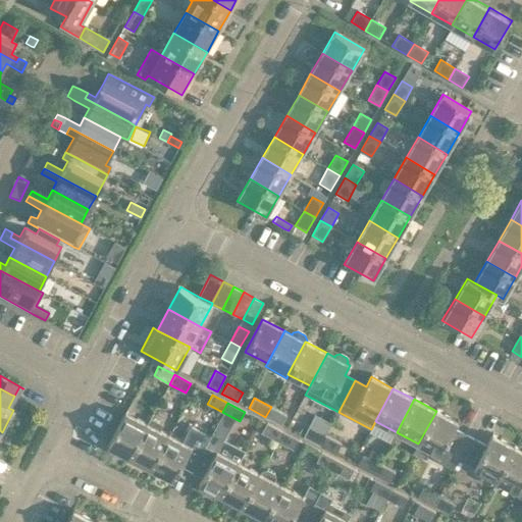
[(271,407),(265,417),(281,425),(286,415),(271,407)]
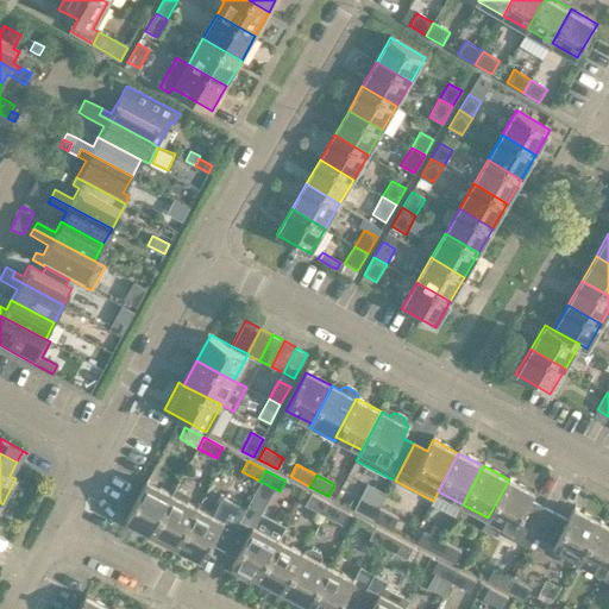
[(126,519),(125,521),(126,521),(126,522),(129,526),(132,528),(137,531),(140,529),(142,529),(143,528),(151,532),(151,533),(173,494),(146,479),(126,519)]
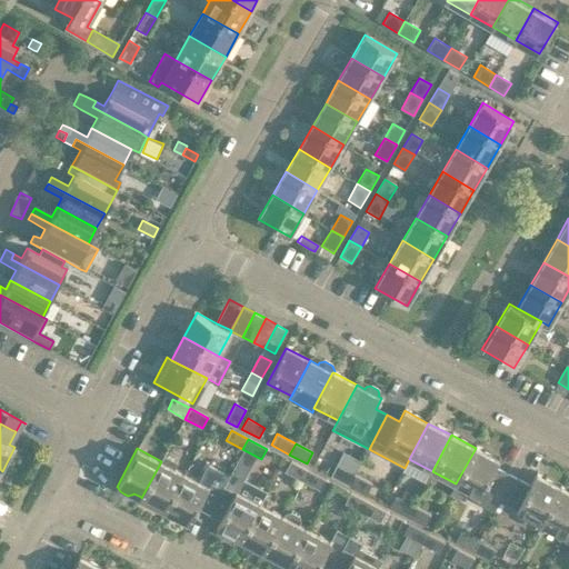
[(480,497),(483,492),(496,498),(508,473),(497,467),(500,461),(476,448),(456,483),(450,493),(463,500),(468,490),(480,497)]
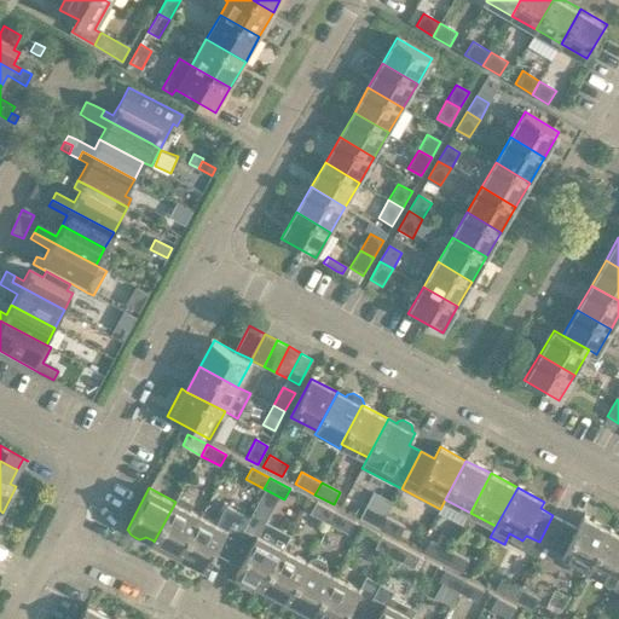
[(154,541),(152,543),(154,544),(156,548),(160,550),(165,553),(168,553),(169,551),(169,553),(171,550),(179,555),(180,555),(201,515),(190,509),(194,503),(179,496),(175,502),(154,542),(154,541)]
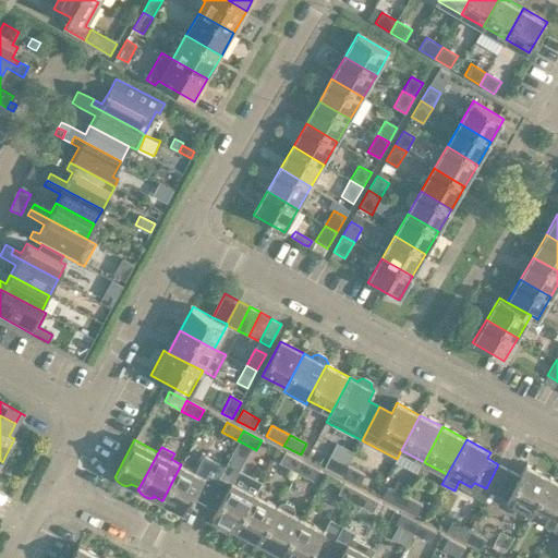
[(296,472),(302,461),(284,452),(279,462),(296,472)]
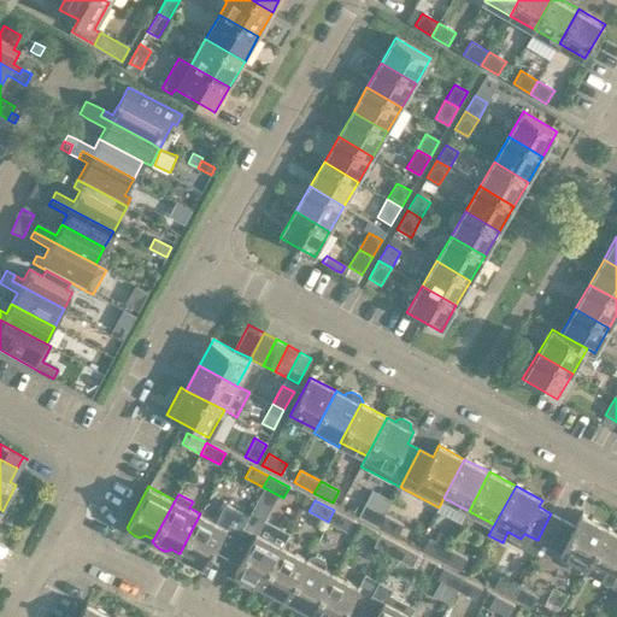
[(178,553),(177,554),(178,556),(181,559),(184,562),(189,563),(194,564),(194,563),(195,564),(195,562),(204,566),(204,568),(204,569),(217,545),(229,552),(248,516),(225,504),(216,522),(200,513),(180,553),(178,553)]
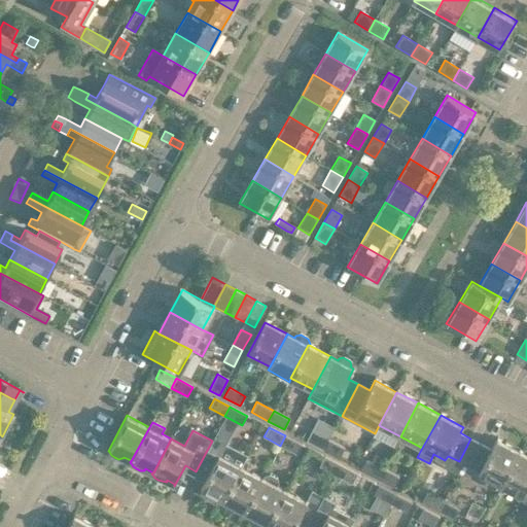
[(323,450),(328,440),(312,430),(306,441),(323,450)]
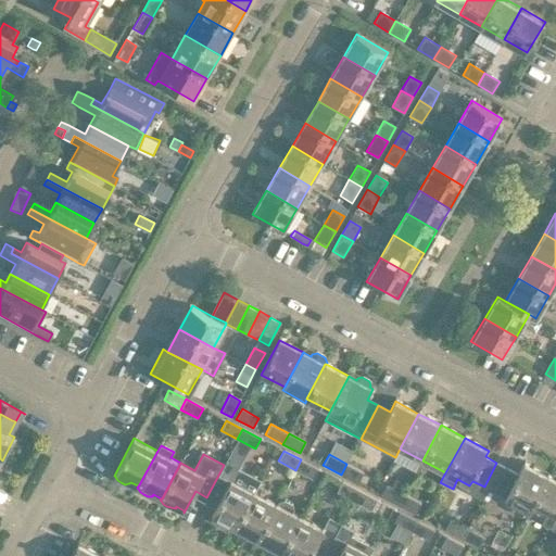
[(301,459),(295,470),(312,479),(317,468),(301,459)]
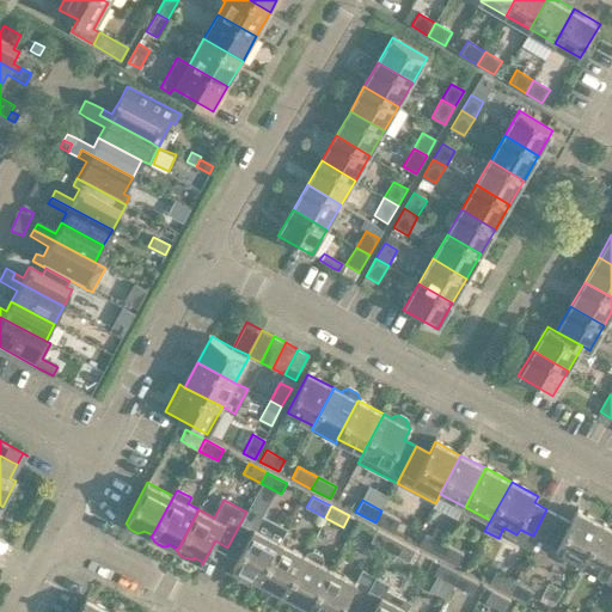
[(227,548),(225,552),(237,560),(233,567),(259,580),(279,542),(281,543),(288,528),(262,515),(249,508),(246,512),(227,548)]
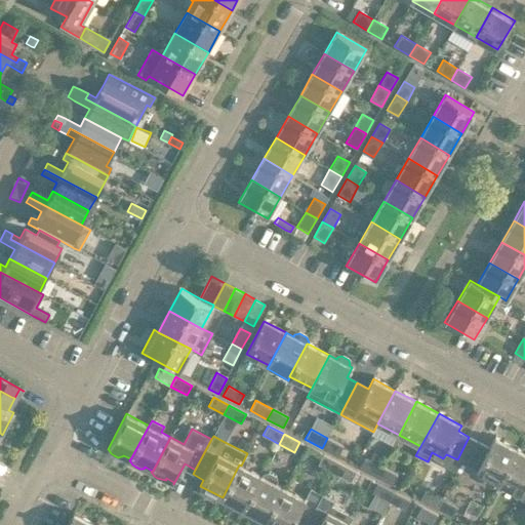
[(469,437),(457,459),(467,466),(479,442),(469,437)]
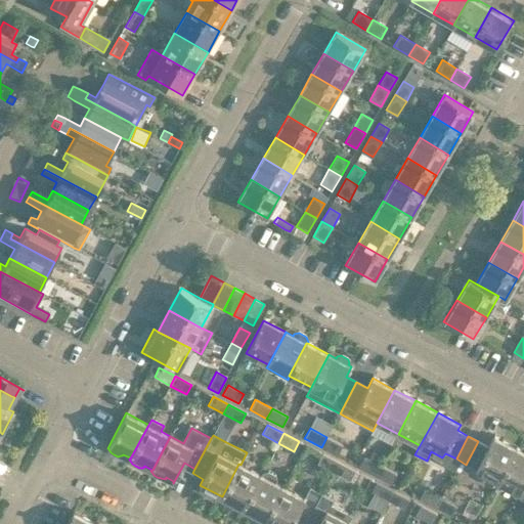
[(494,436),(489,447),(478,441),(466,465),(477,470),(476,471),(484,475),(483,478),(484,482),(493,487),(496,485),(498,482),(517,447),(494,436)]
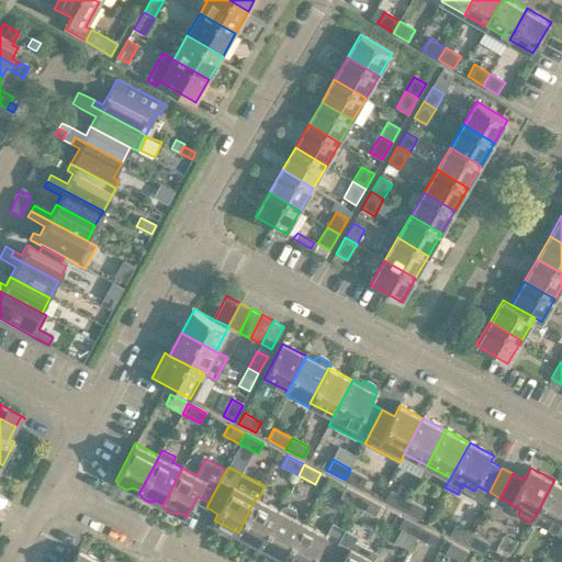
[(350,469),(345,480),(361,489),(368,478),(350,469)]
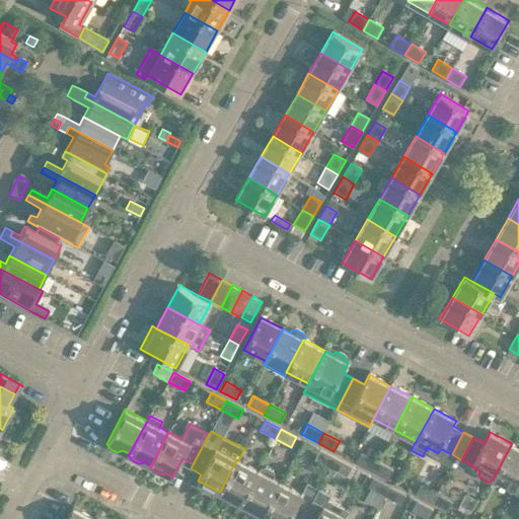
[(494,477),(515,489),(518,480),(518,446),(512,443),(494,477)]
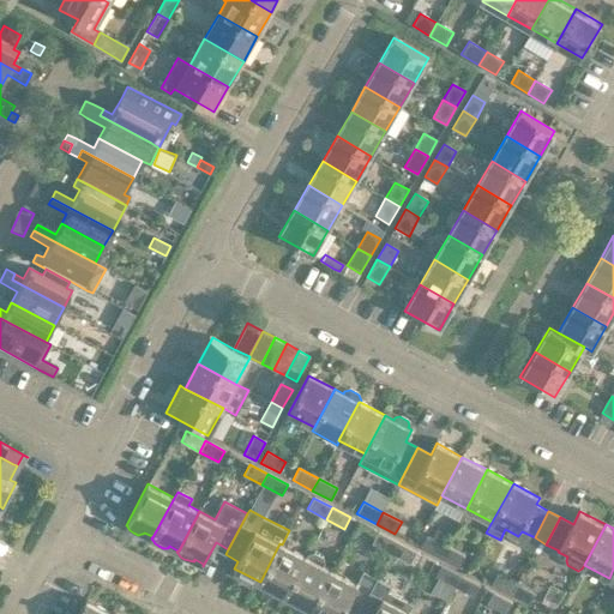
[(390,553),(396,541),(378,531),(372,543),(390,553)]
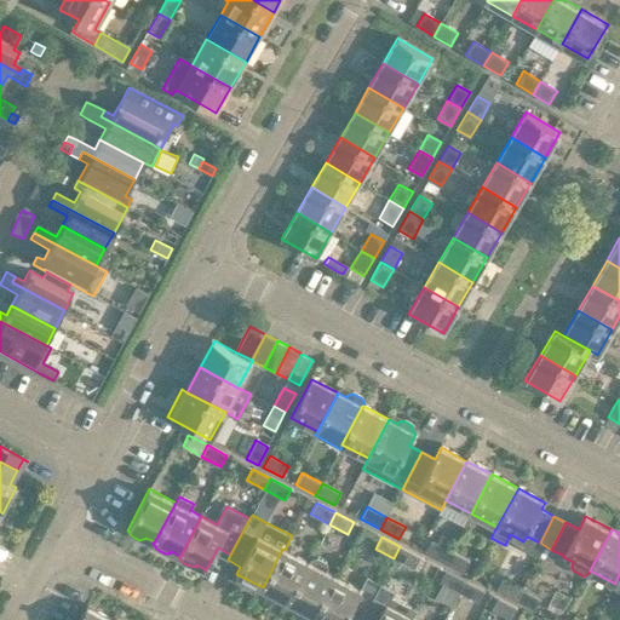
[(445,563),(451,551),(431,541),(424,552),(445,563)]
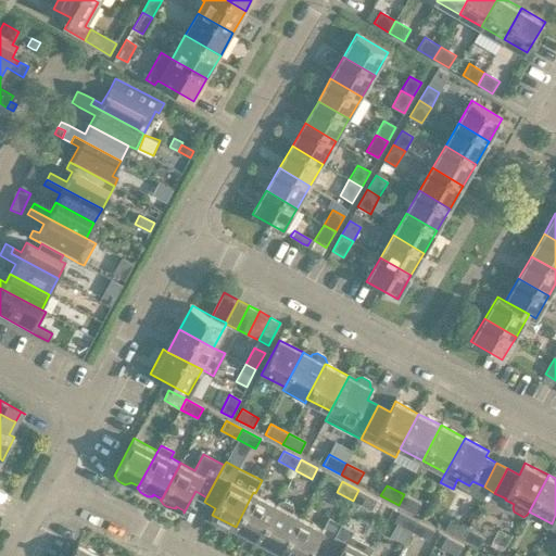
[(358,490),(353,501),(370,509),(376,500),(358,490)]
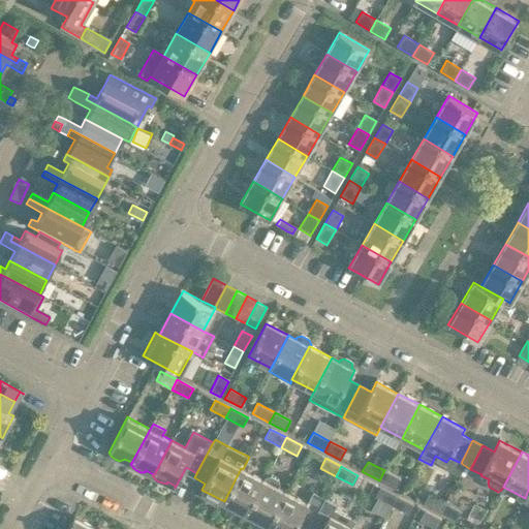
[(224,501),(246,512),(263,479),(243,469),(241,468),(224,501)]
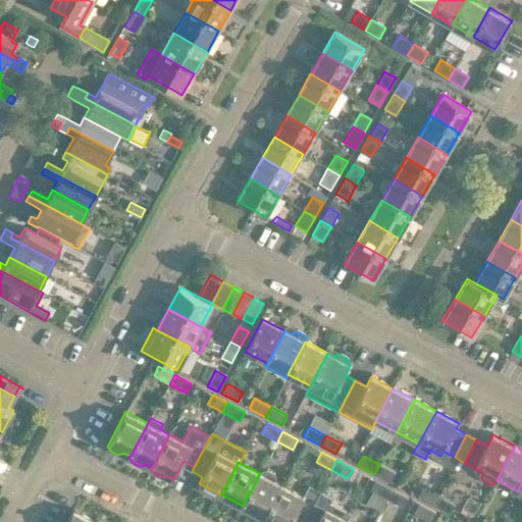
[(379,464),(374,474),(389,482),(396,472),(379,464)]
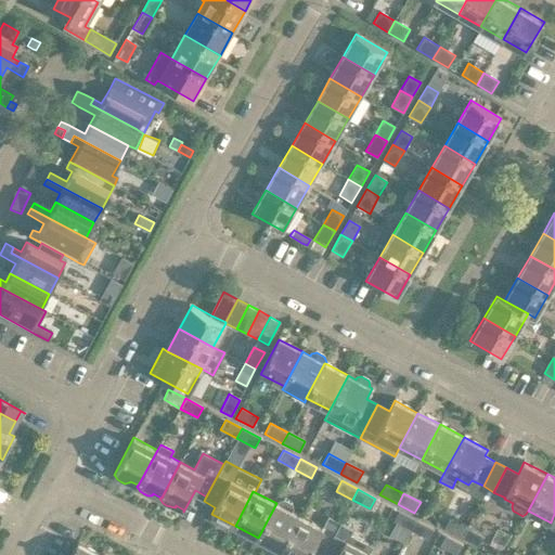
[(281,550),(299,516),(291,511),(292,508),(291,503),(283,499),(278,501),(276,503),(258,538),(281,550)]
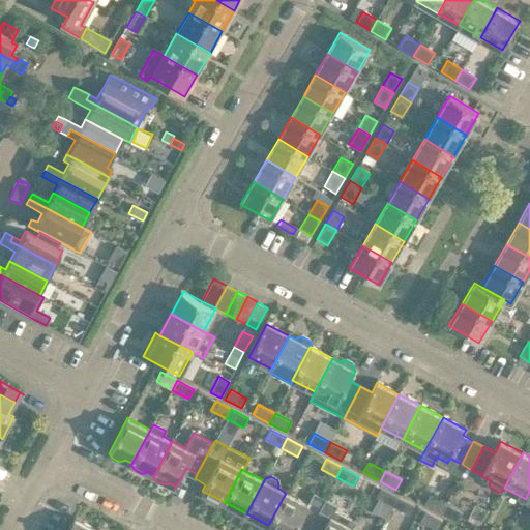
[(391,506),(396,496),(381,488),(376,498),(391,506)]
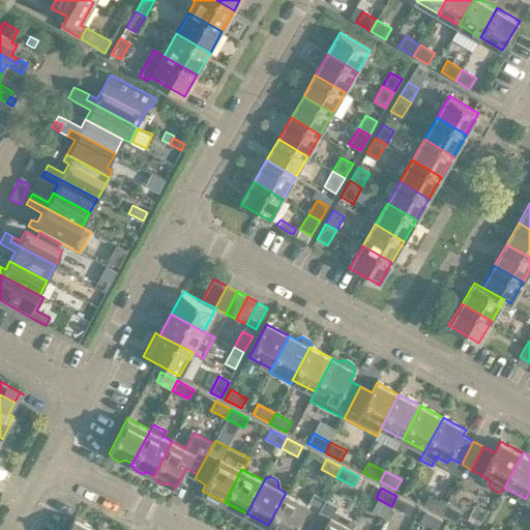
[(294,529),(296,527),(302,529),(307,529),(324,500),(313,494),(307,504),(286,493),(268,525),(267,527),(268,529),(294,529)]
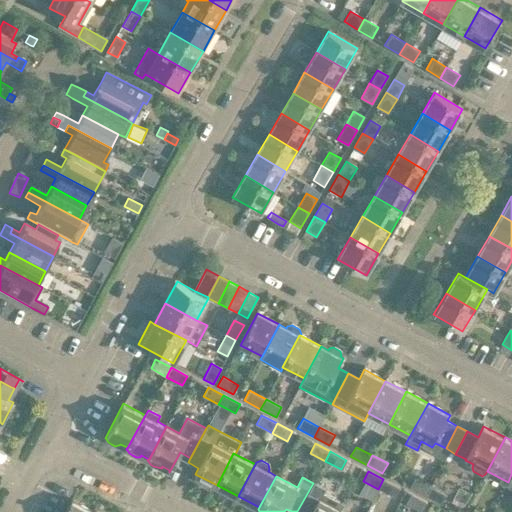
[(425,496),(430,486),(414,478),(409,487),(425,496)]
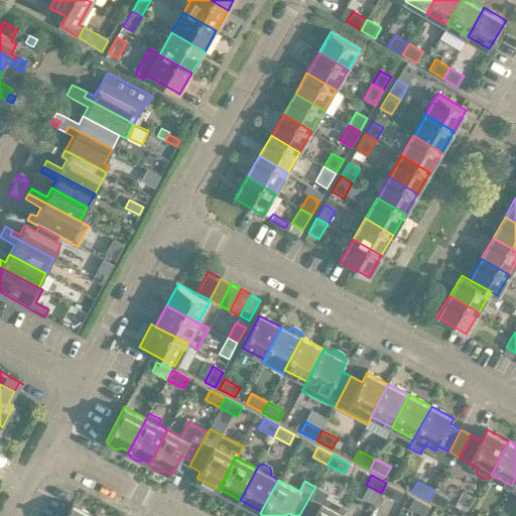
[(386,483),(381,493),(398,501),(403,492),(386,483)]
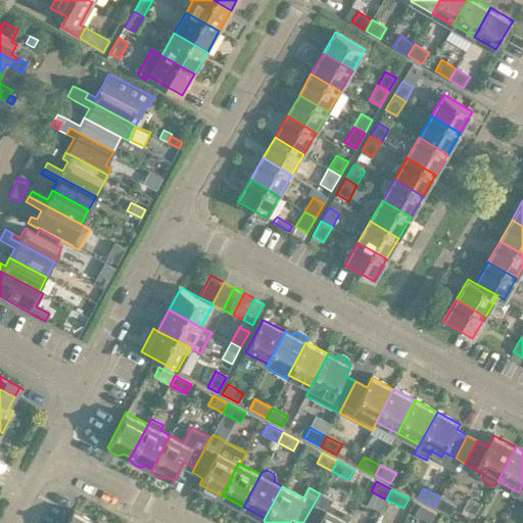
[(303,522),(346,522),(347,521),(350,516),(328,505),(331,498),(320,493),(303,522)]
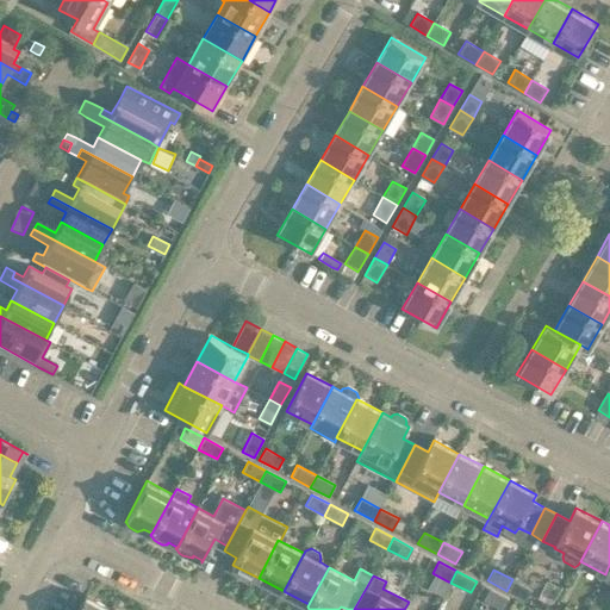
[(512,579),(506,591),(526,601),(531,590),(512,579)]
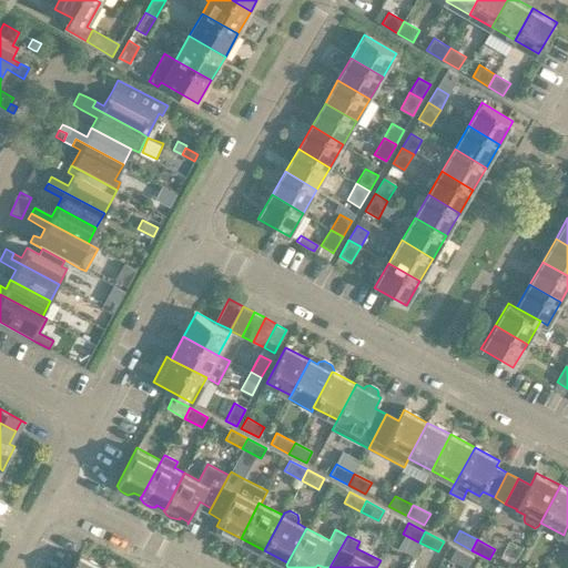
[(450,558),(467,567),(474,557),(456,548),(450,558)]
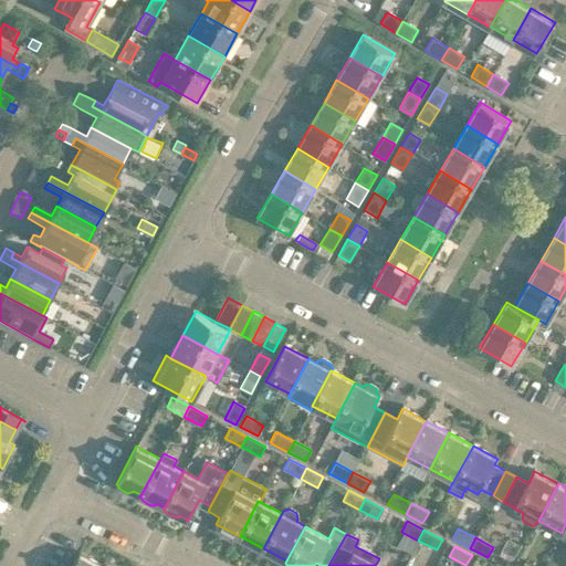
[(102,565),(103,565),(79,552),(71,565),(102,565)]
